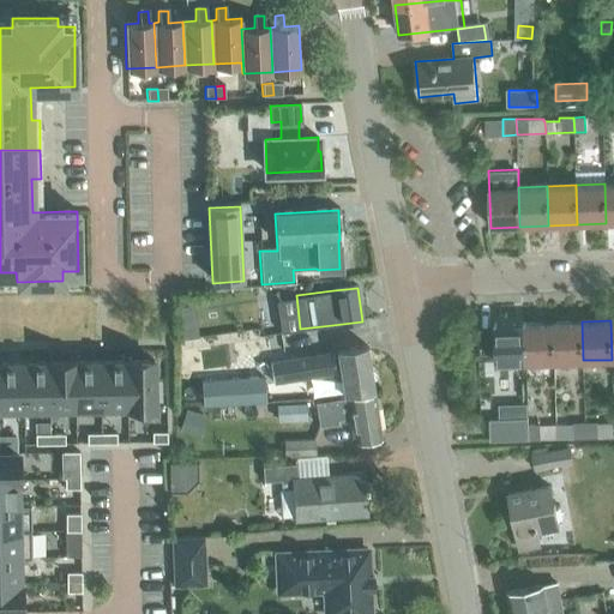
[(554,361),(583,360),(582,321),(553,323),(554,361)]
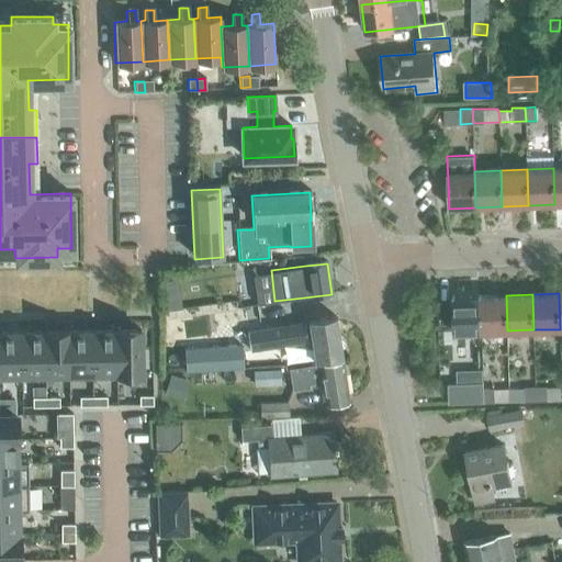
[(179,295),(165,298),(165,310),(180,307),(179,295)]
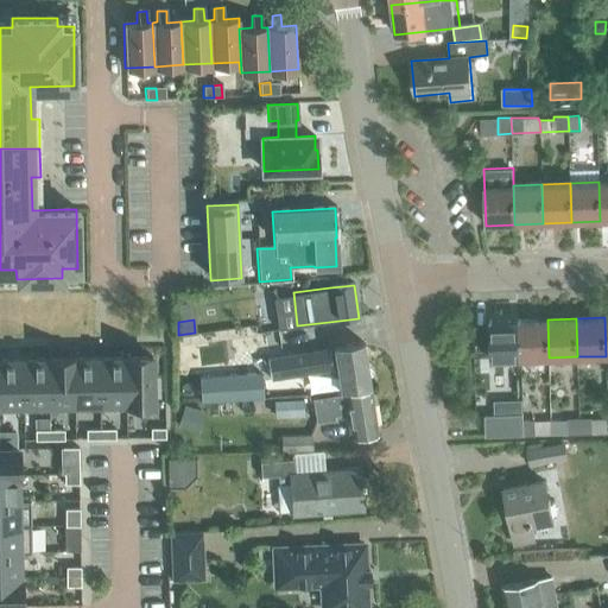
[(548,320),(518,321),(520,359),(549,358),(548,320)]
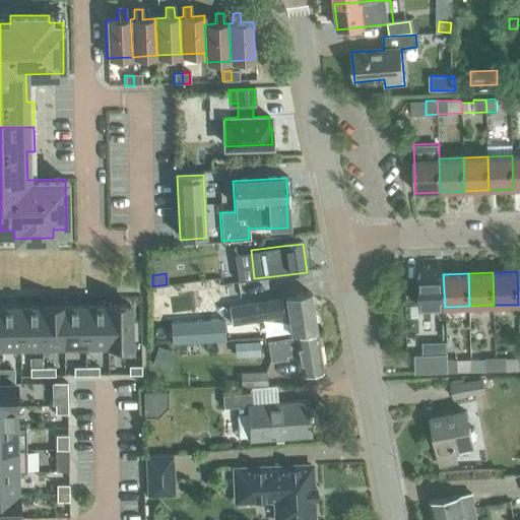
[(418,274),(419,308),(445,307),(443,274),(418,274)]
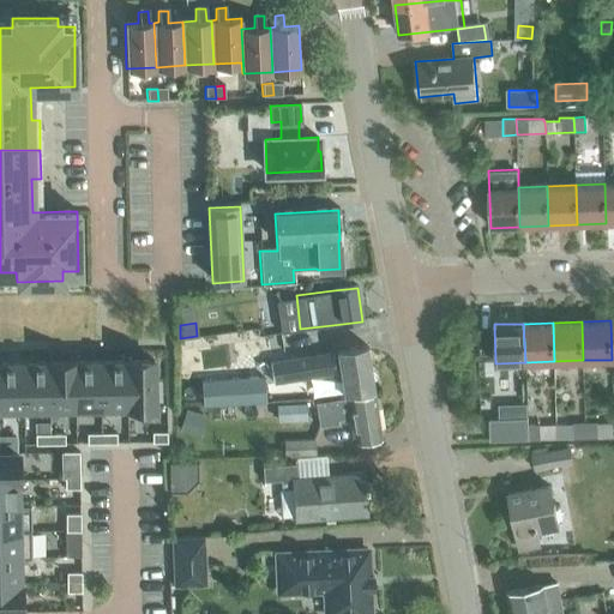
[(306,356),(271,362),(275,383),(307,377),(336,374),(338,395),(373,389),(373,387),(366,348),(366,345),(306,356)]
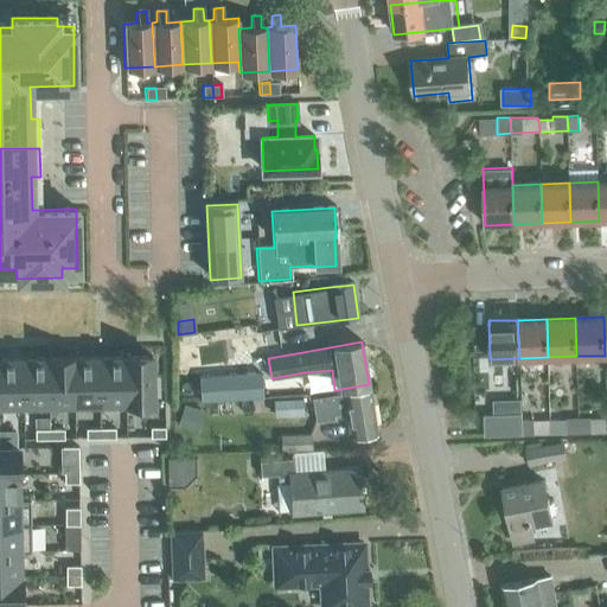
[(126,401),(125,356),(123,356),(123,357),(100,357),(100,402),(126,401)]
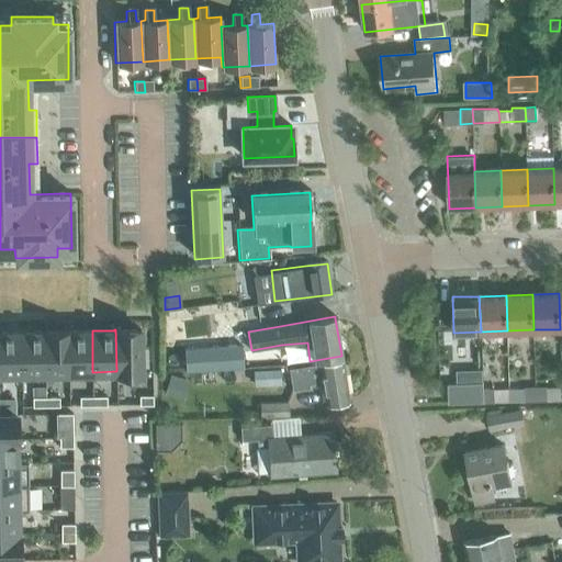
[(115,329),(116,371),(141,371),(141,367),(147,366),(147,347),(141,347),(141,329),(115,329)]
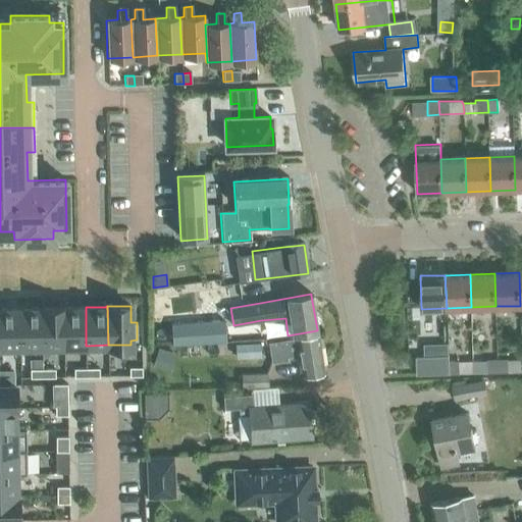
[(19,347),(42,347),(41,307),(40,307),(40,308),(19,308),(19,347)]
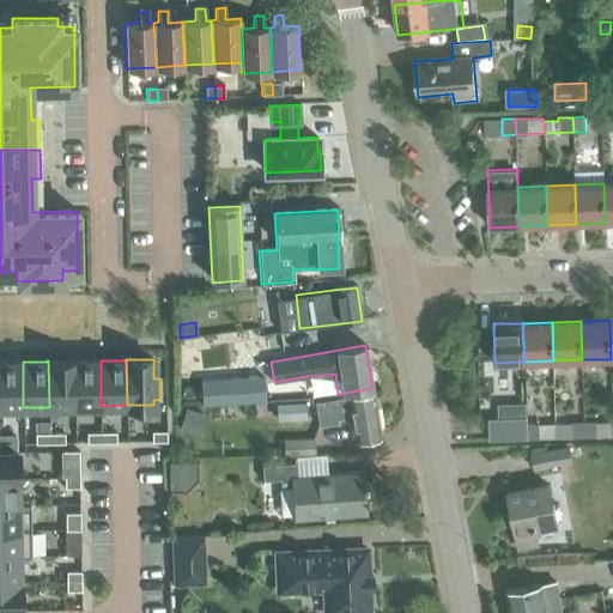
[(74,360),(48,360),(49,407),(76,406),(74,360)]
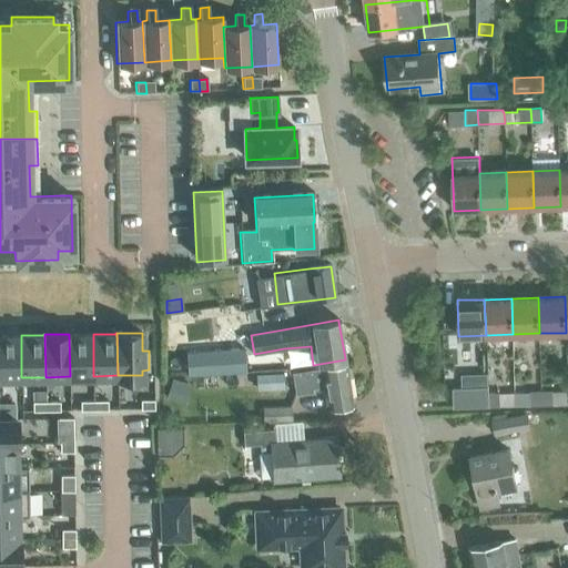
[(70,376),(93,376),(93,334),(70,335),(70,334),(69,334),(70,376)]
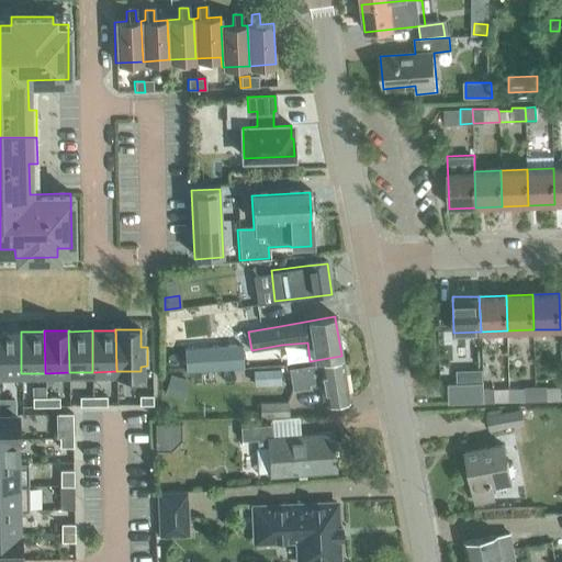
[(0,373),(21,373),(21,332),(0,332),(0,373)]
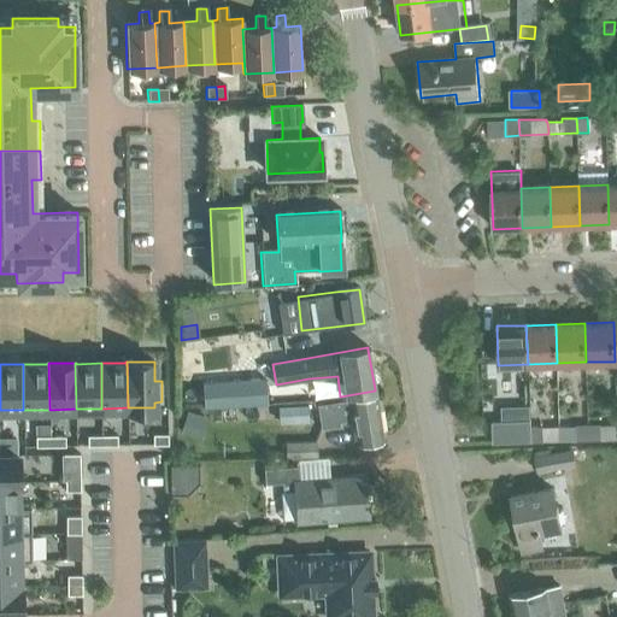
[(251,381),(201,382),(203,405),(252,404),(251,381)]
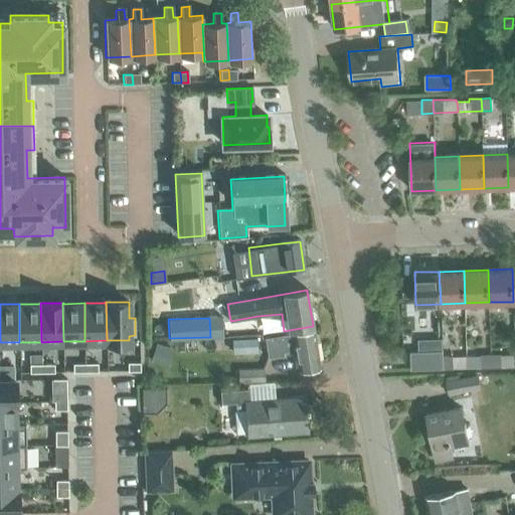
[(295,350),(298,370),(319,367),(314,332),(265,339),(268,358),(284,356),(283,352),(295,350)]
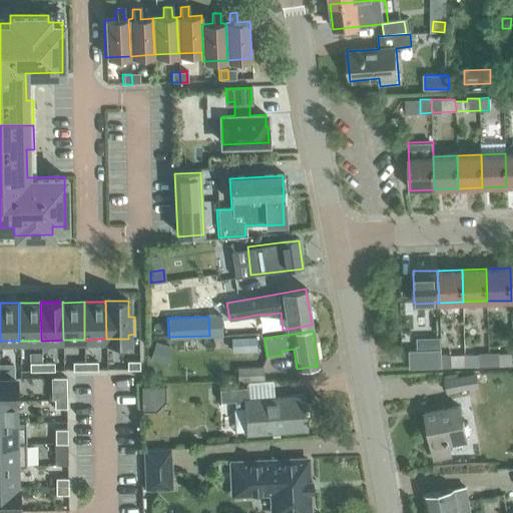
[(254,349),(254,337),(230,338),(231,349),(254,349)]
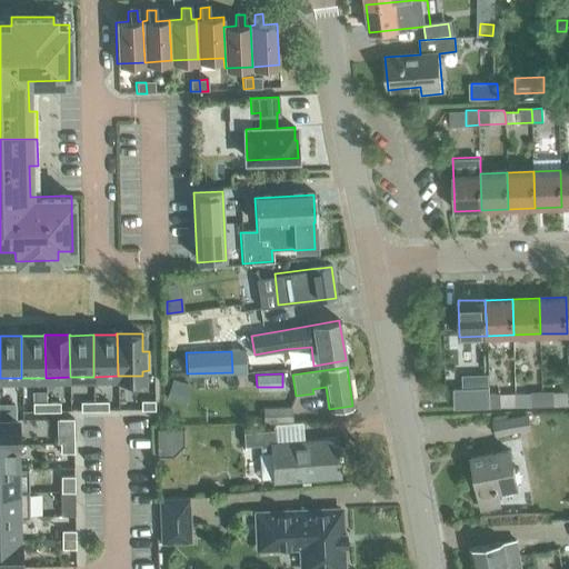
[(191,386),(172,380),(167,398),(186,403),(191,386)]
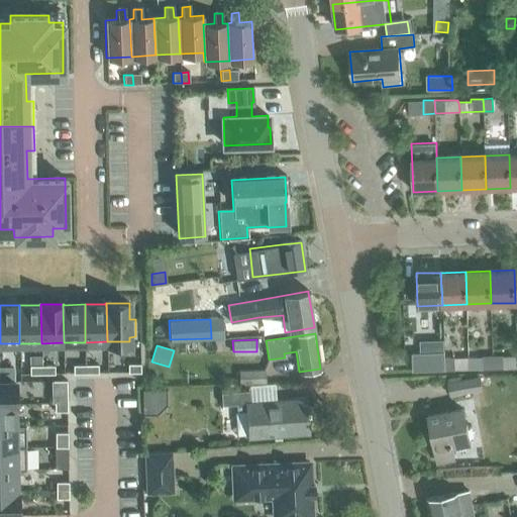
[(443,351),(411,352),(411,353),(411,371),(444,371),(444,357),(443,351)]
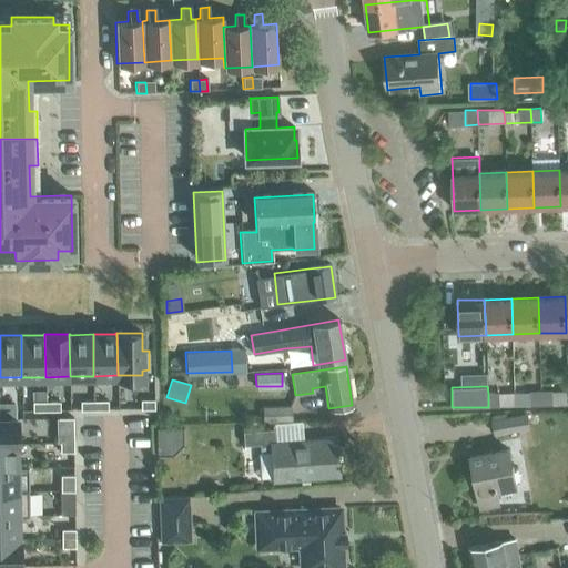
[(499,392),(488,393),(488,407),(499,407),(515,406),(515,393),(499,393),(499,392)]
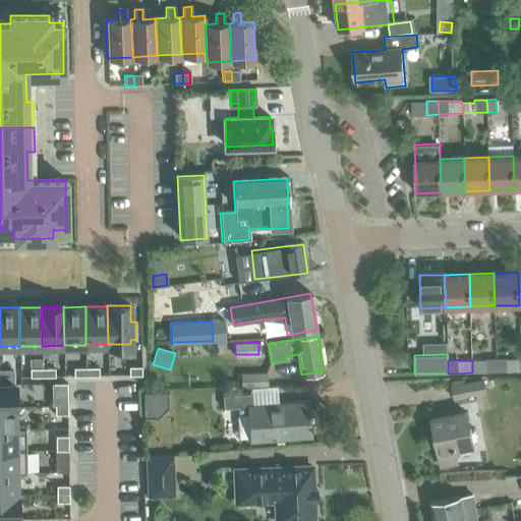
[(497,359),(486,359),(486,371),(497,371),(497,359)]
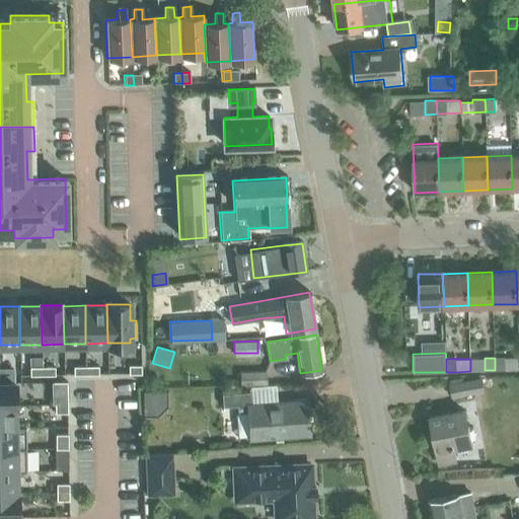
[(504,358),(495,358),(495,370),(505,369),(504,358)]
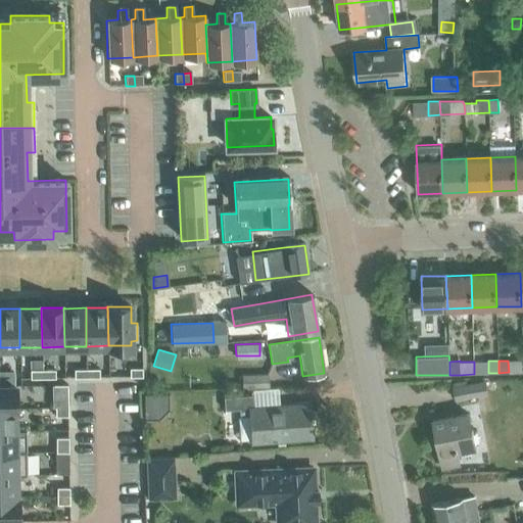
[(142,368),(129,368),(130,377),(142,377),(142,368)]
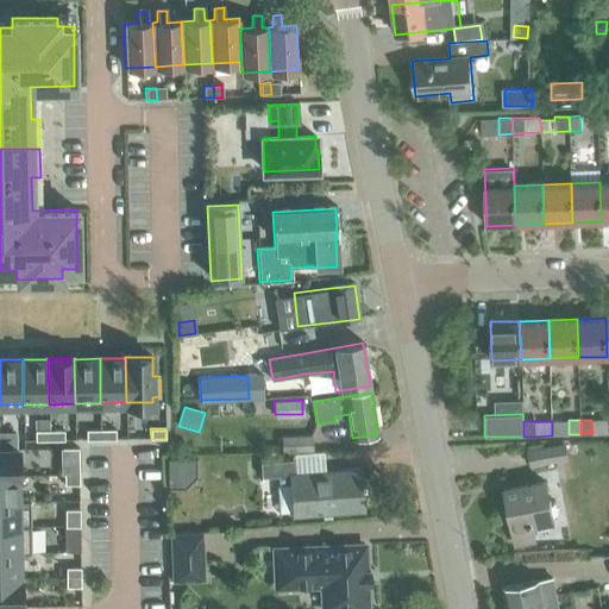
[(86,429),(86,440),(101,440),(101,429),(86,429)]
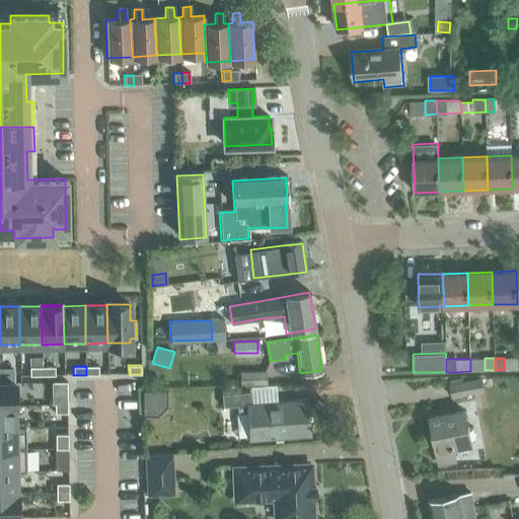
[(86,366),(86,375),(98,374),(98,366),(86,366)]
